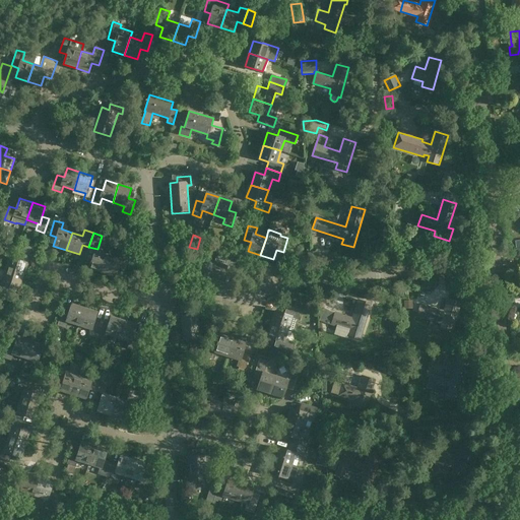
[(8,259),(5,269),(23,275),(27,263),(17,260),(20,253),(5,248),(3,257),(8,259)]
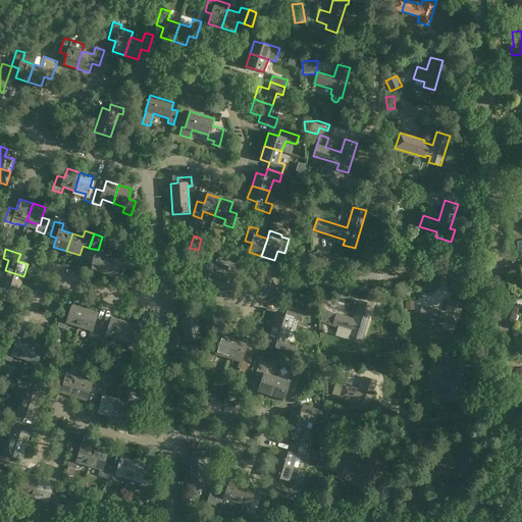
[(200,267),(197,276),(209,280),(215,262),(204,259),(206,253),(197,250),(193,265),(200,267)]
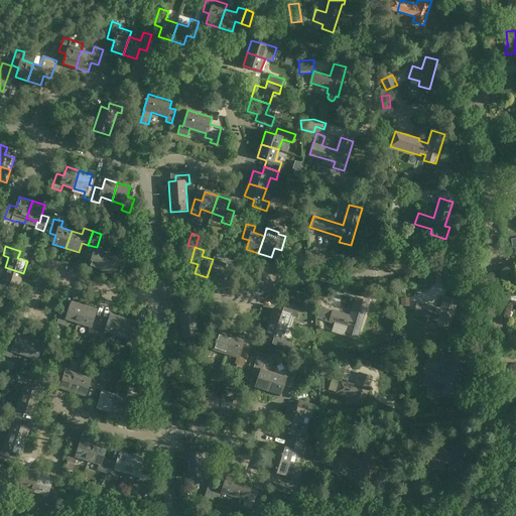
[(94,249),(89,266),(102,270),(107,253),(94,249)]
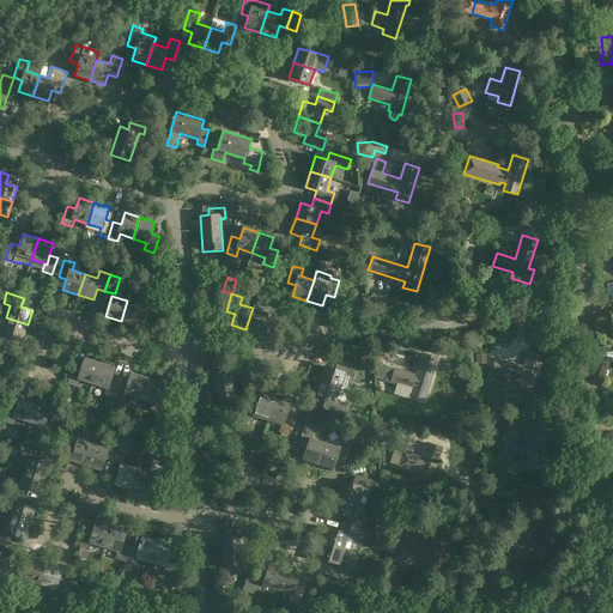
[(140,304),(127,301),(121,321),(135,326),(139,315),(147,317),(153,301),(143,297),(140,304)]
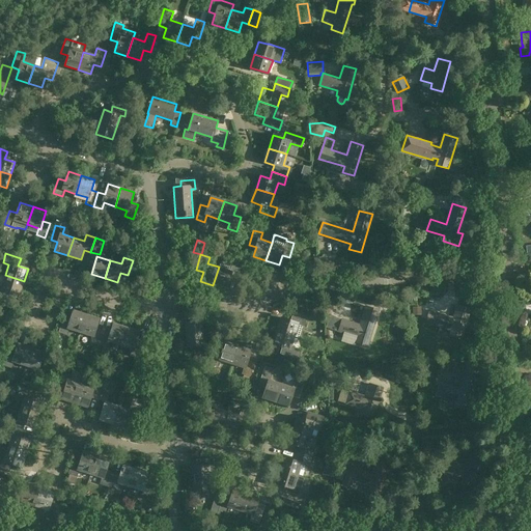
[(312,262),(304,263),(305,271),(313,270),(312,262)]
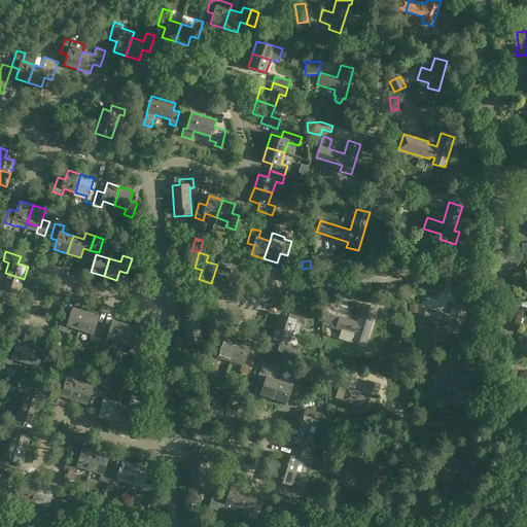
[(229,269),(217,265),(211,283),(224,287),(227,278),(235,280),(239,266),(231,262),(229,269)]
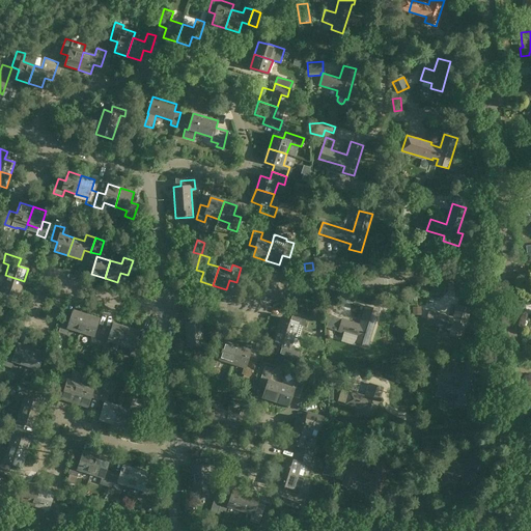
[(9,291),(20,295),(24,281),(5,275),(2,286),(0,285),(0,296),(7,298),(9,291)]
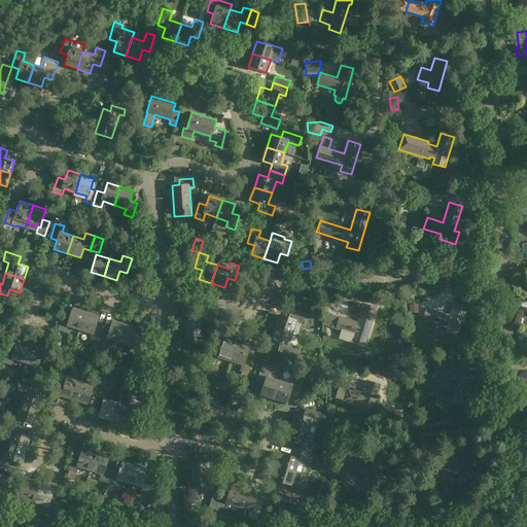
[(450,315),(426,308),(422,320),(448,327),(446,332),(457,337),(466,307),(453,303),(450,315)]
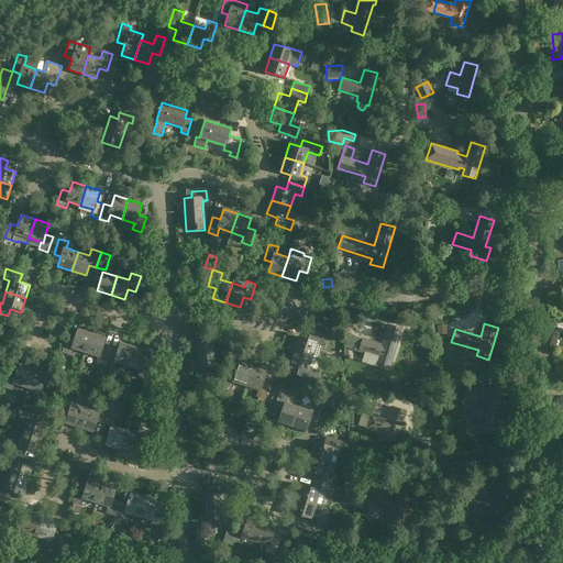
[(382,344),(363,339),(360,351),(379,357),(377,363),(389,366),(401,329),(388,324),(382,344)]
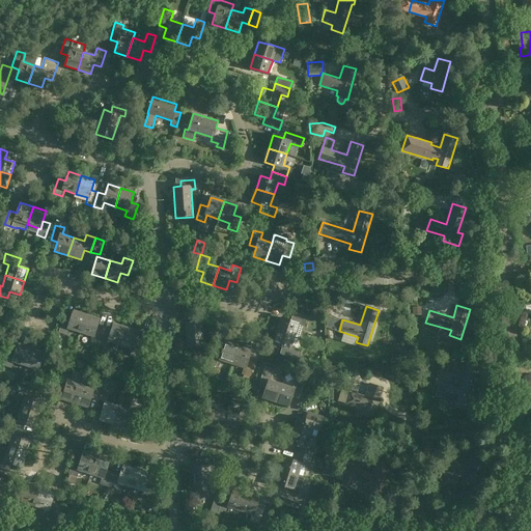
[(63,317),(58,332),(67,335),(70,329),(80,332),(86,313),(74,309),(70,319),(63,317)]
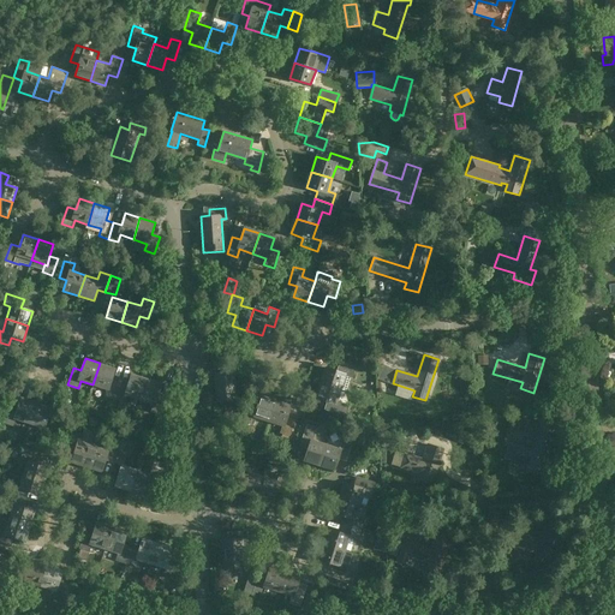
[(488,358),(478,359),(478,369),(489,368),(488,358)]
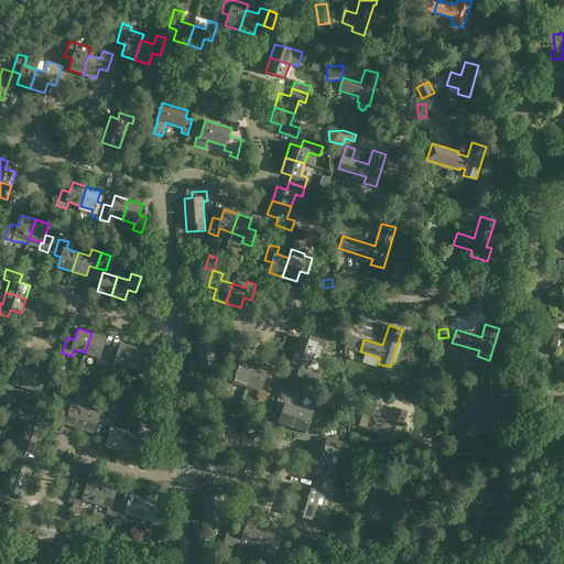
[(97,357),(96,361),(96,364),(105,366),(109,350),(102,348),(106,338),(91,333),(85,353),(97,357)]
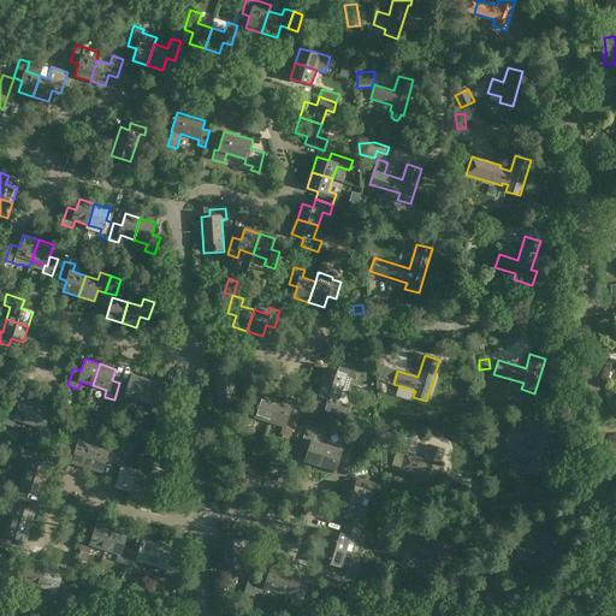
[(337,371),(326,367),(320,383),(342,390),(347,377),(354,379),(356,368),(339,363),(337,371)]
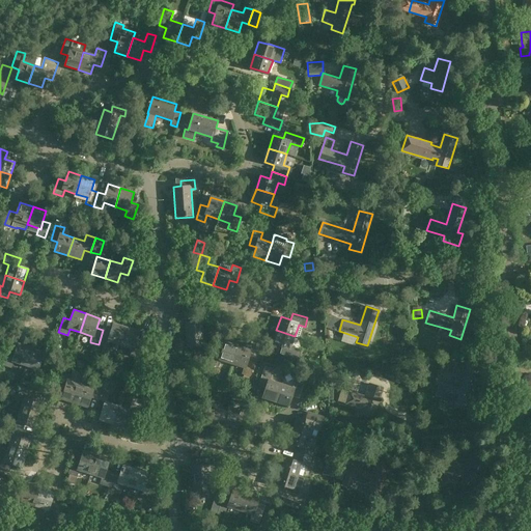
[(185,322),(187,346),(203,345),(202,320),(206,320),(205,314),(192,315),(192,320),(185,322)]
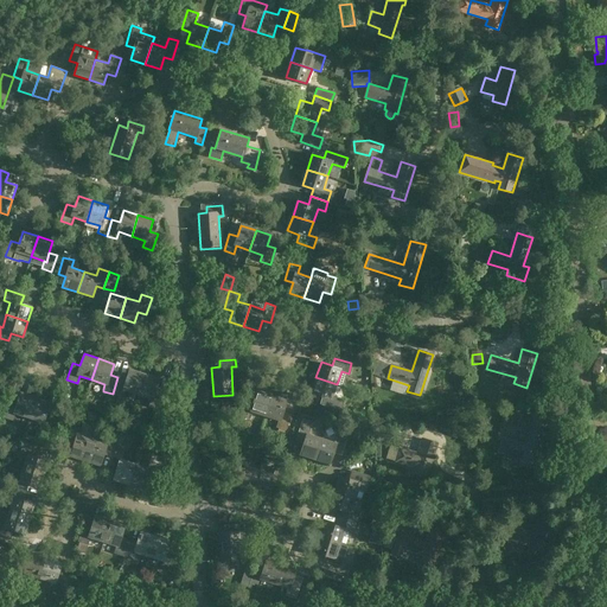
[(129,369),(126,381),(117,377),(113,394),(122,397),(125,390),(138,395),(145,374),(129,369)]
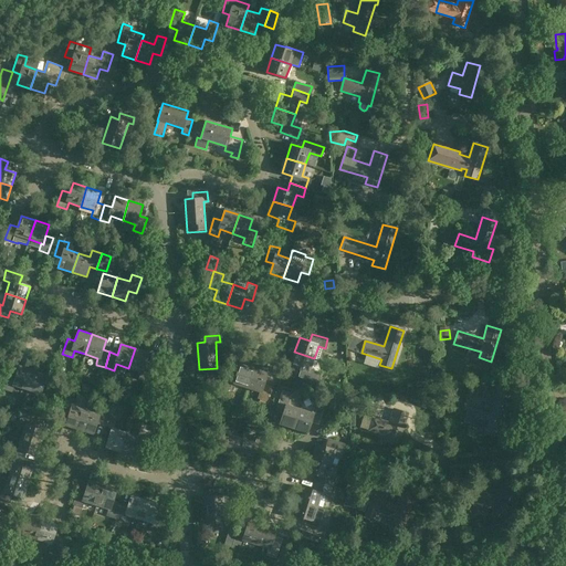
[(138,378),(148,381),(153,366),(145,364),(149,353),(135,348),(128,368),(140,371),(138,378)]
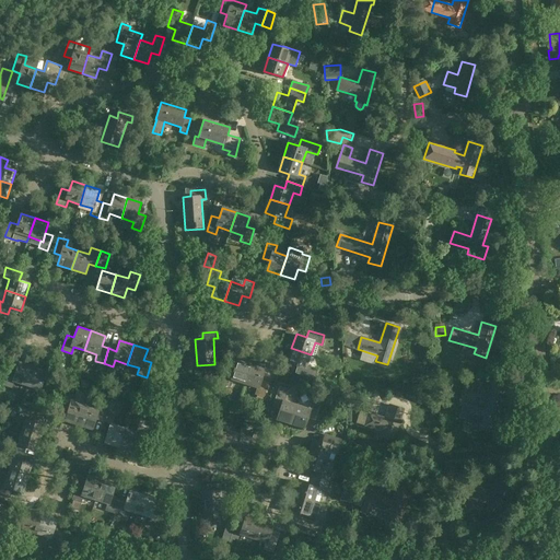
[(295,372),(315,378),(317,370),(307,366),(311,354),(291,348),(287,362),(298,365),(295,372)]
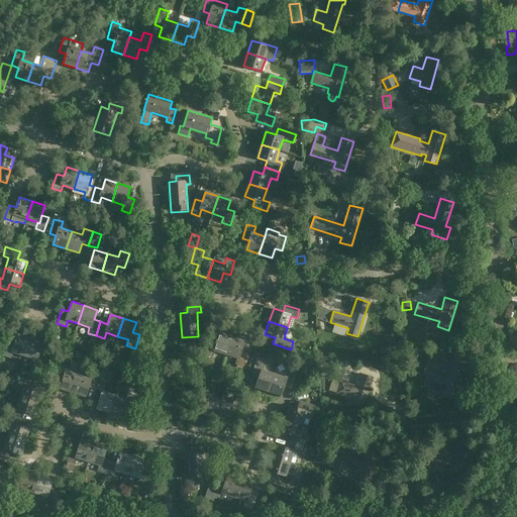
[(216,341),(209,339),(205,353),(213,356),(215,350),(226,353),(231,336),(219,332),(216,341)]
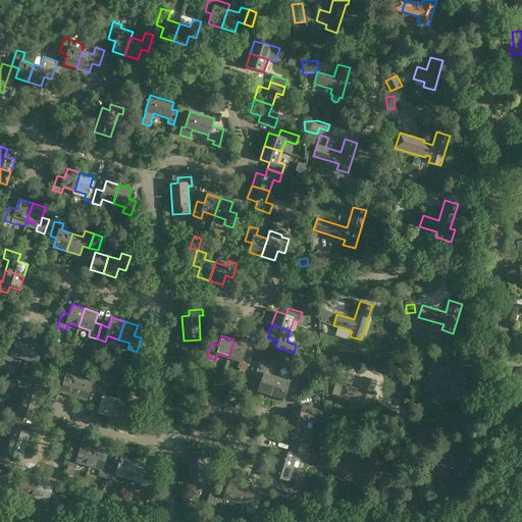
[(15,347),(8,345),(3,359),(12,362),(13,356),(25,359),(31,342),(18,337),(15,347)]
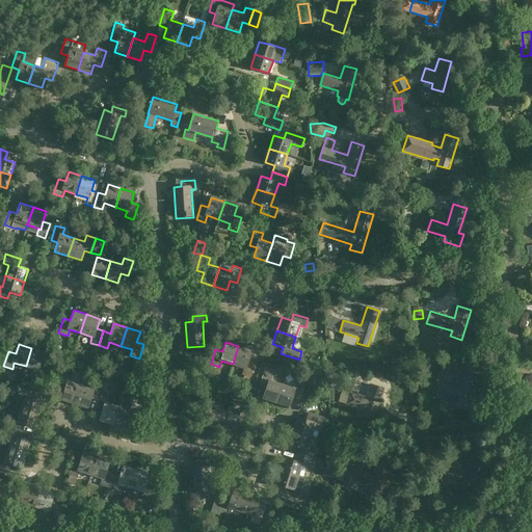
[(251,350),(238,346),(233,364),(244,368),(242,374),(250,377),(256,363),(248,360),(251,350)]
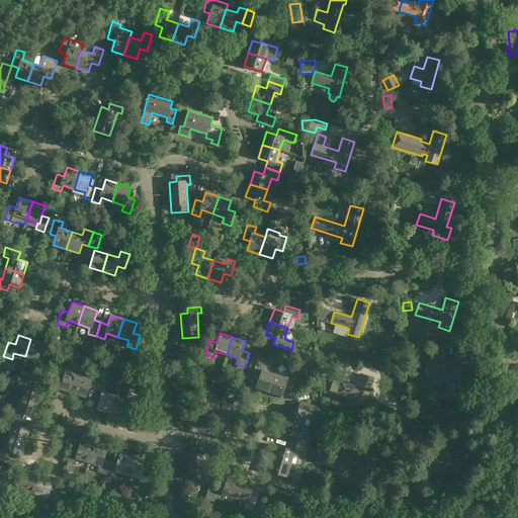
[(44,343),(30,339),(25,356),(36,360),(34,366),(42,368),(47,354),(40,352),(44,343)]
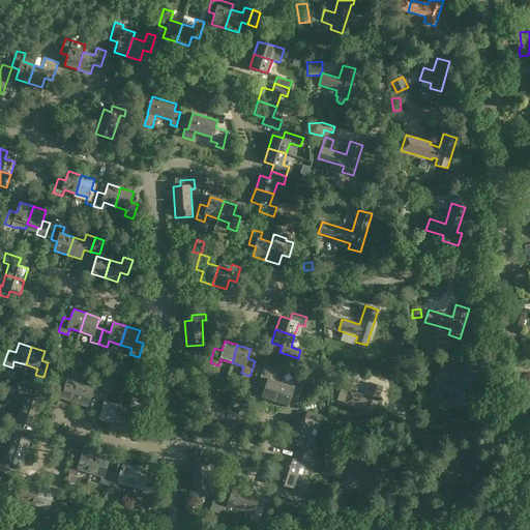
[(459,388),(440,382),(436,394),(457,401),(454,406),(466,409),(477,374),(475,373),(477,366),(466,362),(465,365),(455,363),(452,374),(462,377),(459,388)]
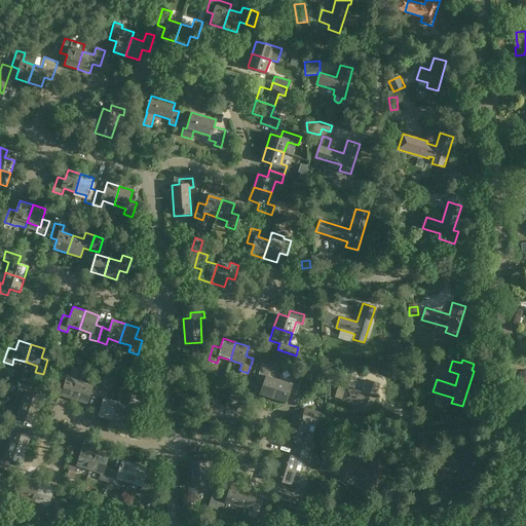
[(263,383),(260,393),(273,398),(278,379),(267,376),(270,366),(262,363),(256,381),(263,383)]
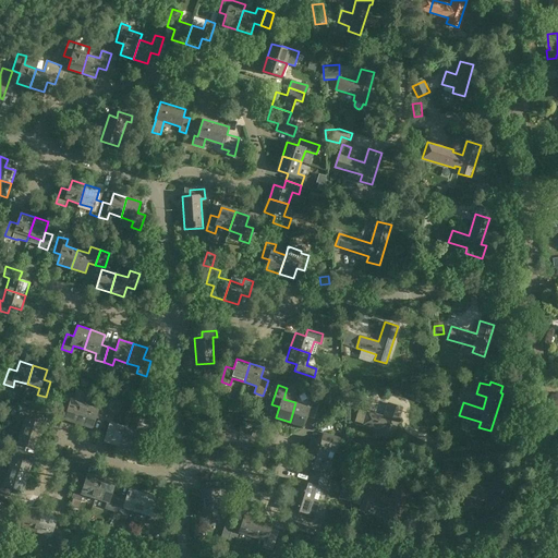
[(68,409),(64,419),(79,423),(84,404),(73,400),(75,393),(65,390),(60,405),(68,409)]
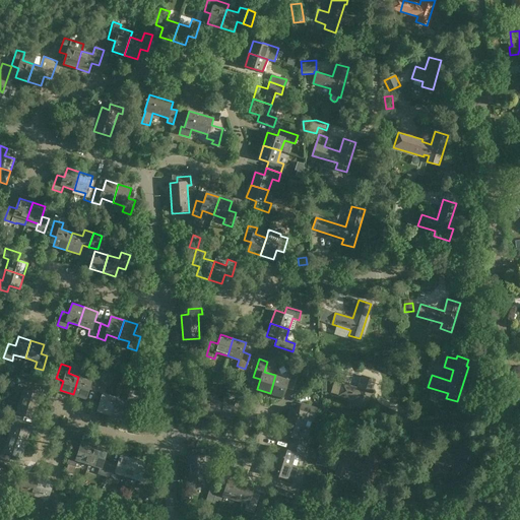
[(282,397),(285,387),(293,390),(298,376),(288,373),(286,379),(275,375),(270,393),(282,397)]
